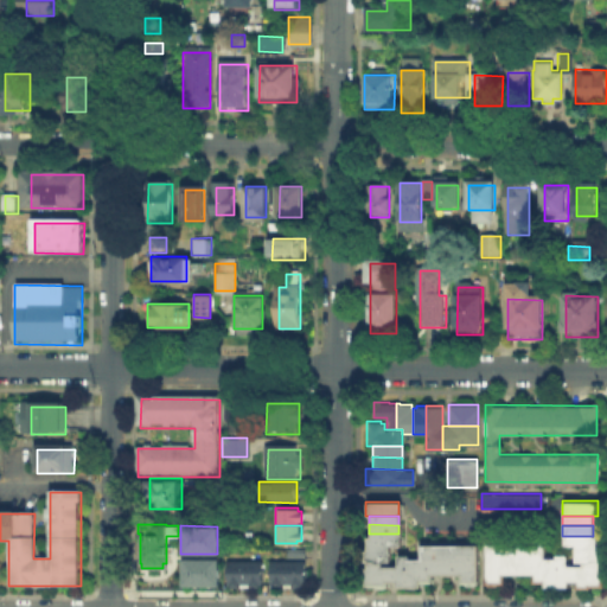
[(398,534),(398,545),(389,545),(389,549),(364,548),(364,534),(369,534),(398,534)]
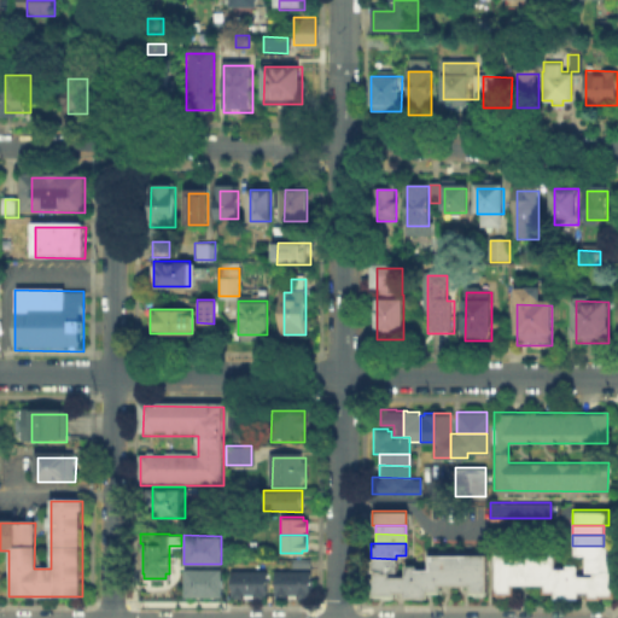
[(583,559),(606,559),(606,546),(604,546),(572,546),(572,554),(583,554),(583,559)]
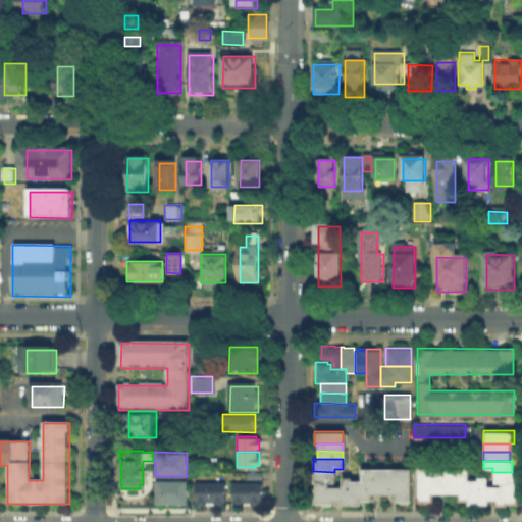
[(368,467),(368,493),(368,499),(360,499),(360,479),(360,467),(368,467)]
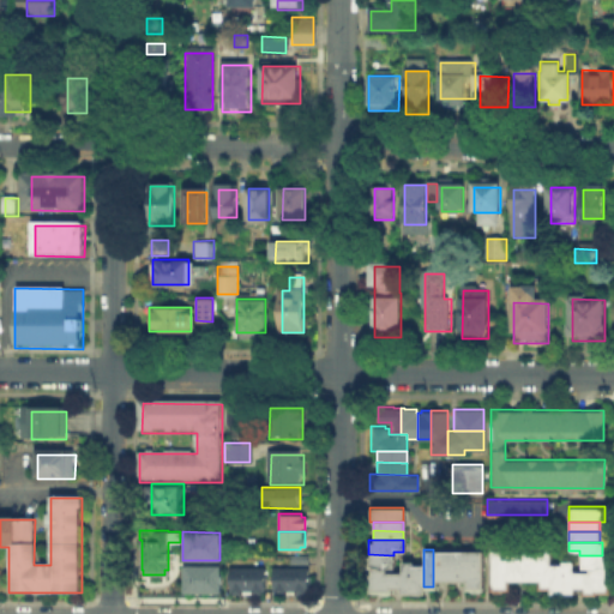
[(444,581),(433,581),(433,549),(444,549),(444,581)]
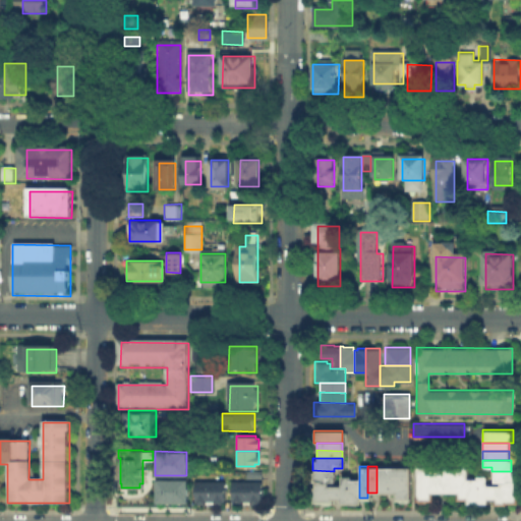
[(386,493),(377,493),(377,466),(386,467),(386,493)]
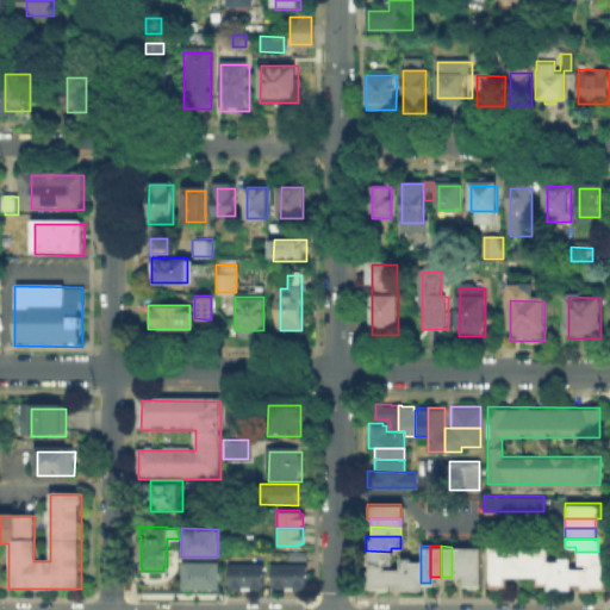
[(510,546),(487,546),(487,586),(505,586),(506,577),(510,577),(510,546)]
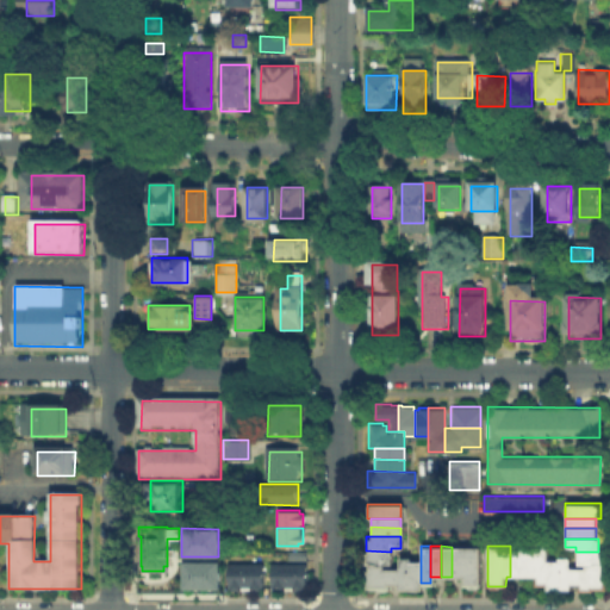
[(527,546),(510,546),(510,577),(527,577),(527,546)]
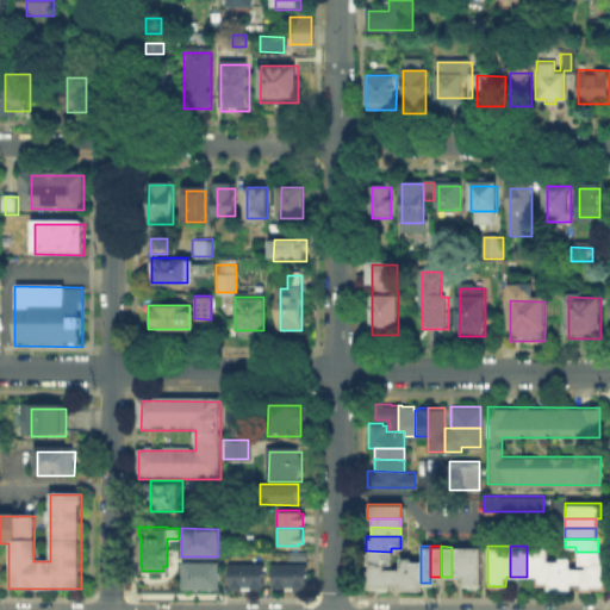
[(546,585),(546,560),(546,546),(527,546),(527,577),(534,577),(534,585),(546,585)]
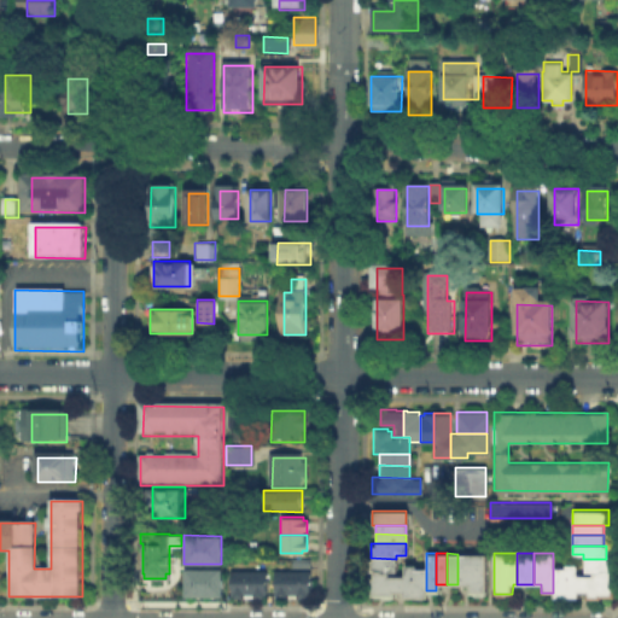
[(458,554),(468,554),(468,584),(458,584),(458,554)]
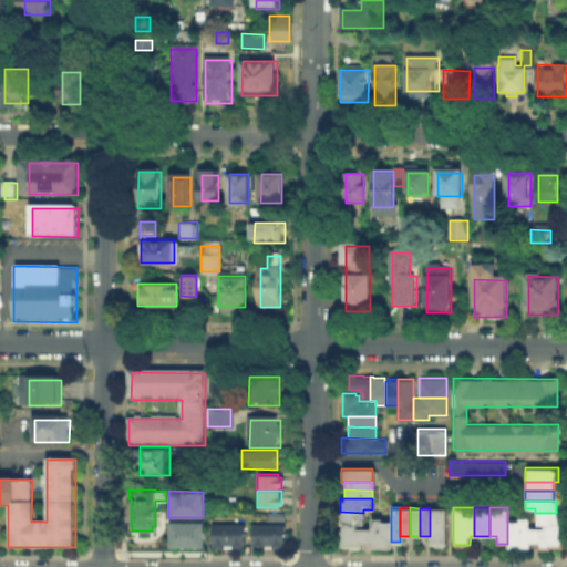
[(430,508),(445,508),(445,544),(430,544),(430,536),(430,508)]
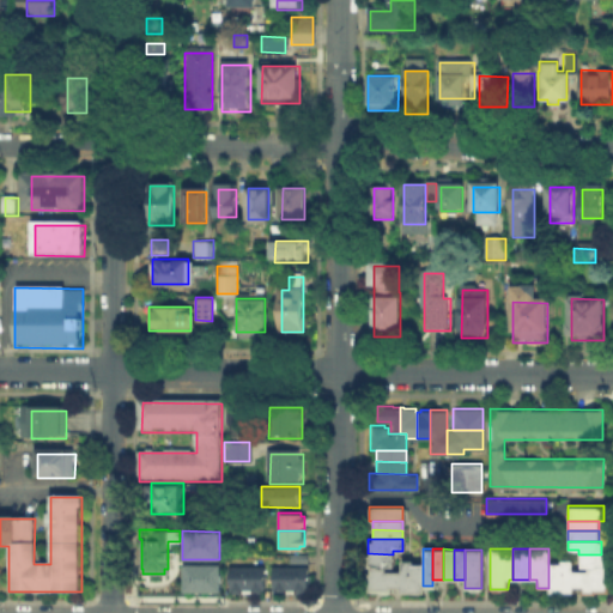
[(305,562),(287,562),(287,552),(305,553),(305,562)]
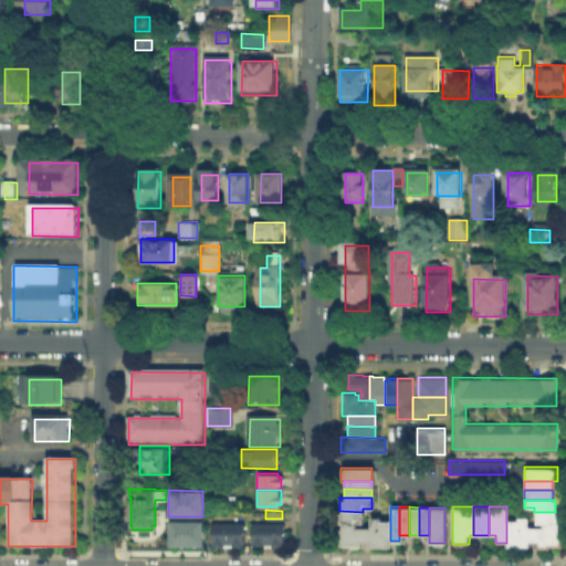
[(363,512),(363,523),(354,523),(349,523),(341,523),(337,523),(337,511),(339,511),(363,512)]
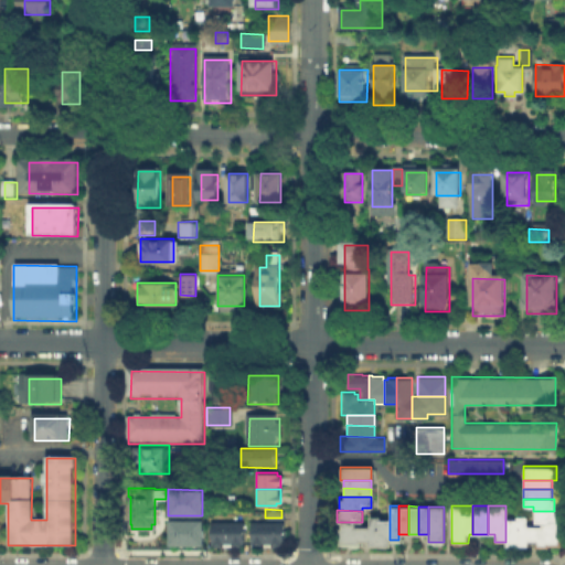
[(554,511),(533,511),(533,522),(541,522),(548,522),(561,522),(561,511),(554,511)]
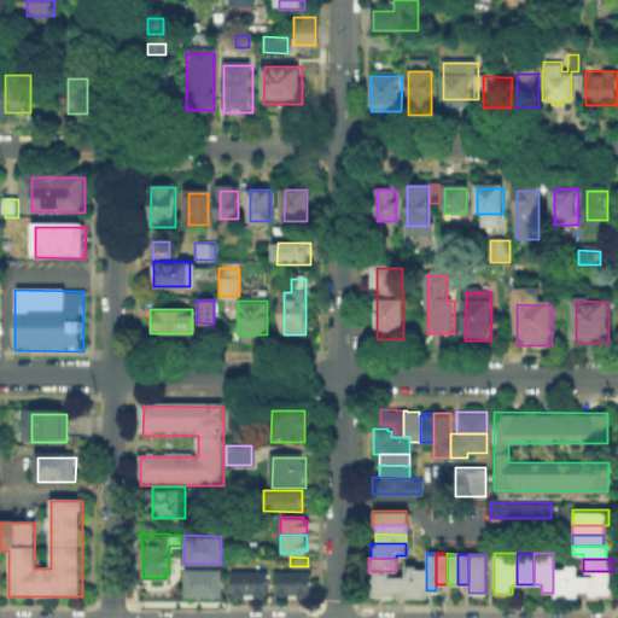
[(582,575),(577,575),(577,564),(565,564),(565,567),(565,596),(578,596),(578,592),(581,592),(582,575)]
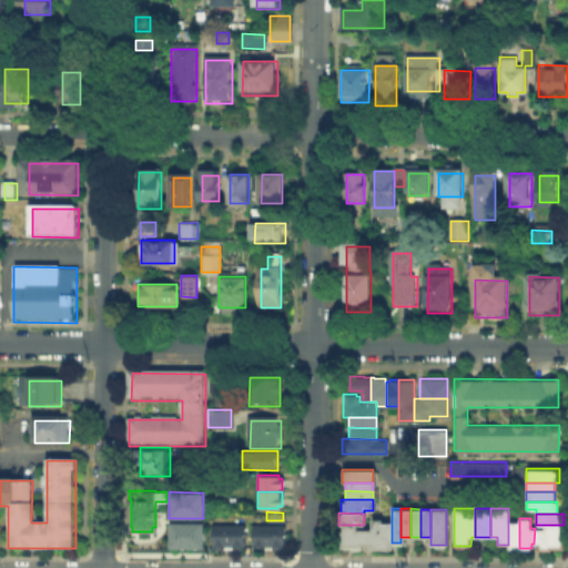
[(381,521),(381,548),(369,548),(369,544),(364,544),(364,528),(371,529),(371,519),(381,519),(381,521)]
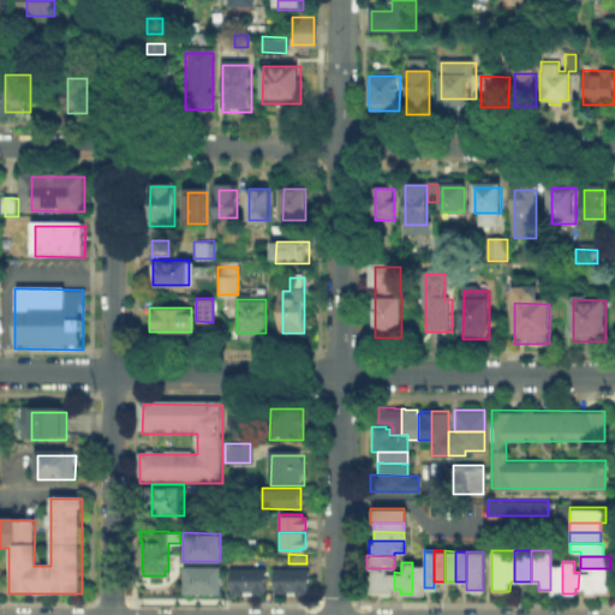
[(183,565),(183,593),(220,593),(220,565),(183,565)]
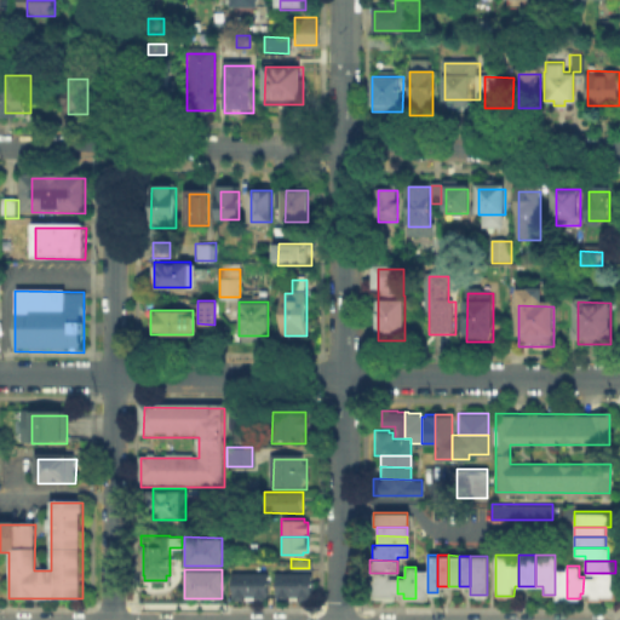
[(428,592),(428,598),(415,598),(415,569),(428,569),(428,592)]
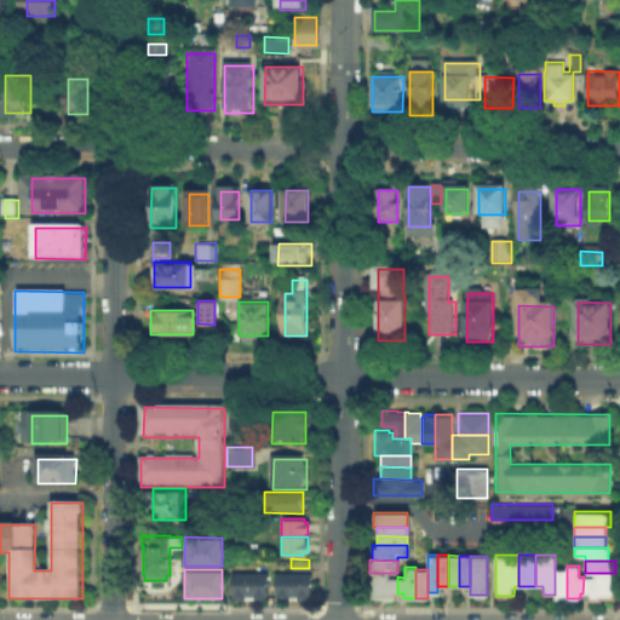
[(555,569),(555,595),(555,598),(567,598),(567,569),(555,569)]
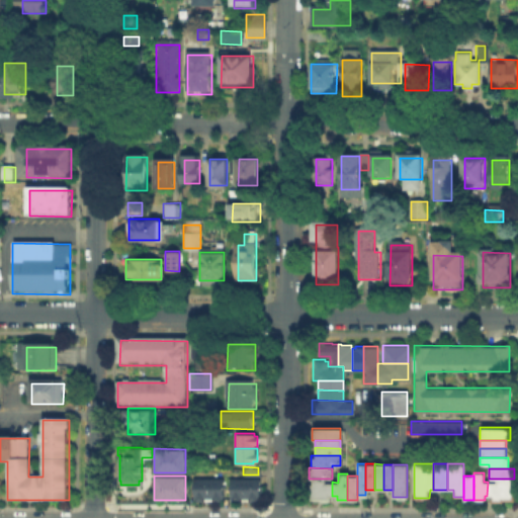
[(192,498),(192,477),(206,477),(206,500),(194,500),(194,498),(192,498)]
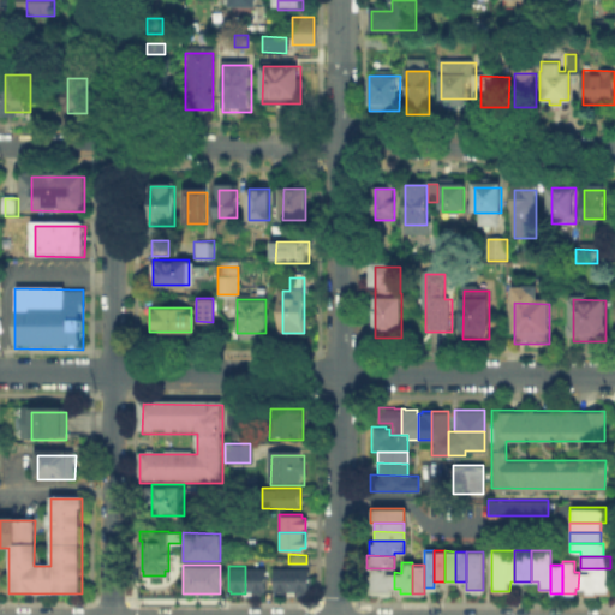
[(245,566),(263,566),(263,590),(261,590),(261,593),(245,593),(245,566)]
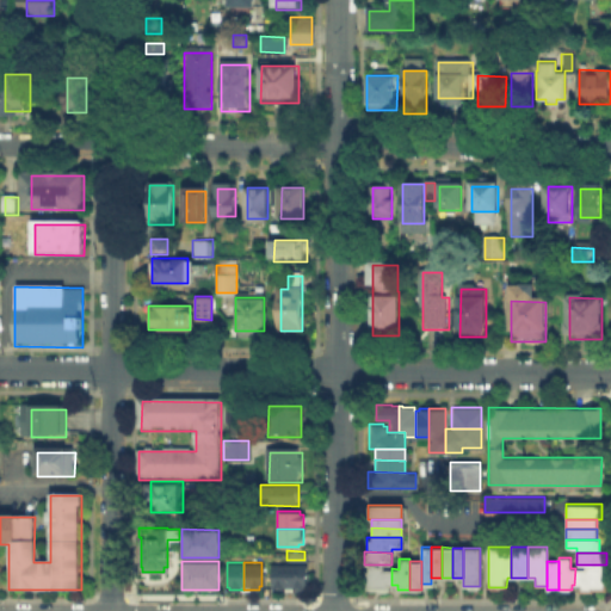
[(272,590),(272,586),(270,586),(270,562),(287,562),(287,590),(272,590)]
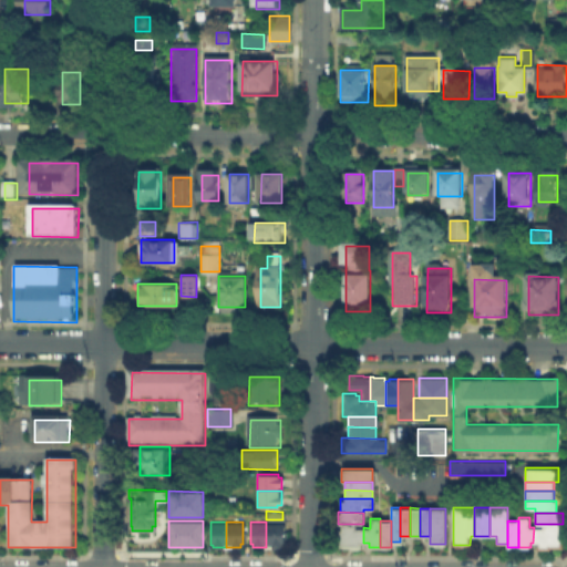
[(280,547),(266,547),(266,522),(282,522),(282,545),(280,545),(280,547)]
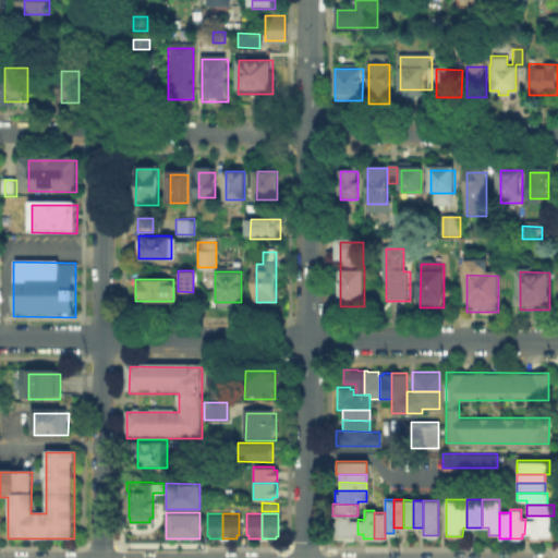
[(344,516),(344,538),(332,538),(332,520),(336,520),(336,516),(344,516)]
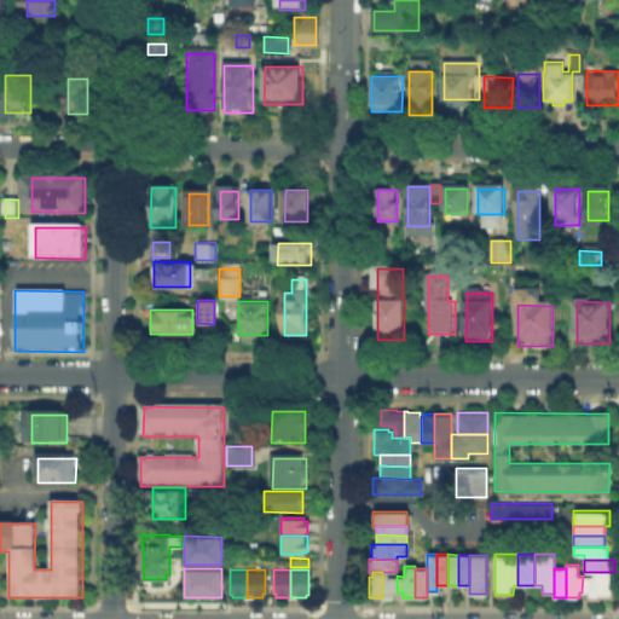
[(397,576),(397,593),(392,593),(392,597),(382,597),(382,572),(387,572),(387,576),(397,576)]
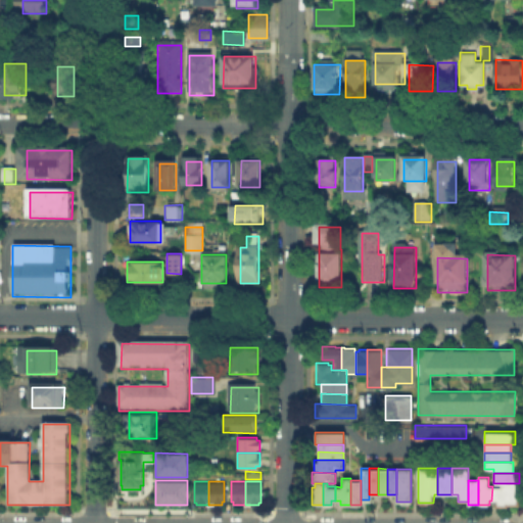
[(491,501),(495,501),(495,507),(508,507),(508,505),(508,483),(501,483),(501,486),(492,486),(491,501)]
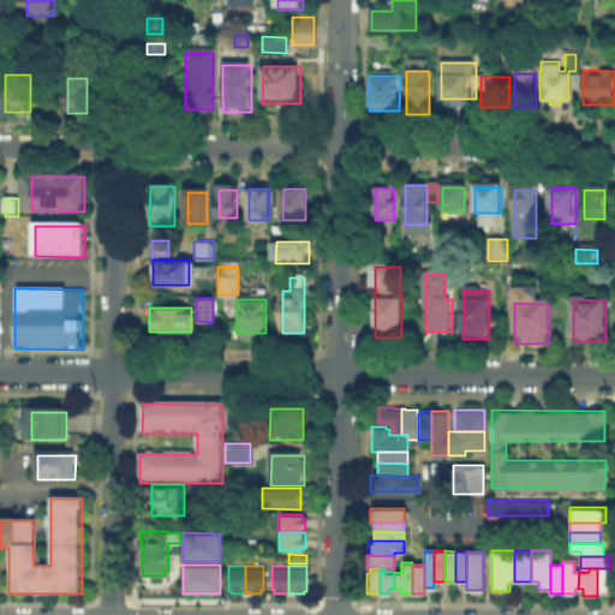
[(597,568),(597,593),(610,593),(610,568),(597,568)]
